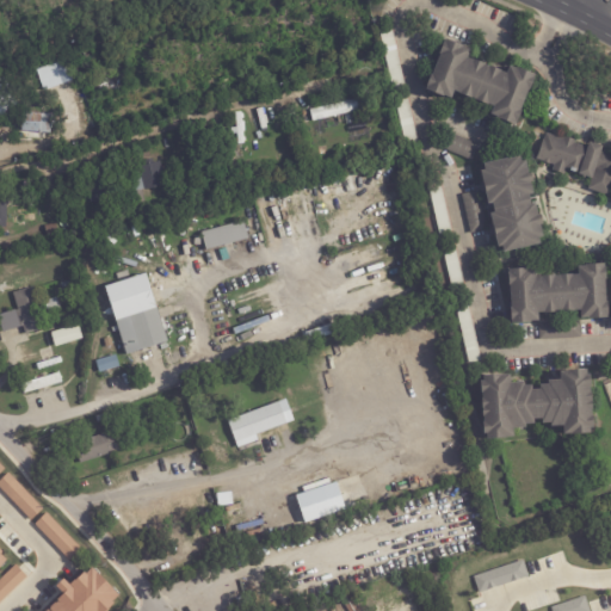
[(406,90),(394,93),(381,31),(393,28),(407,90),(406,90)]
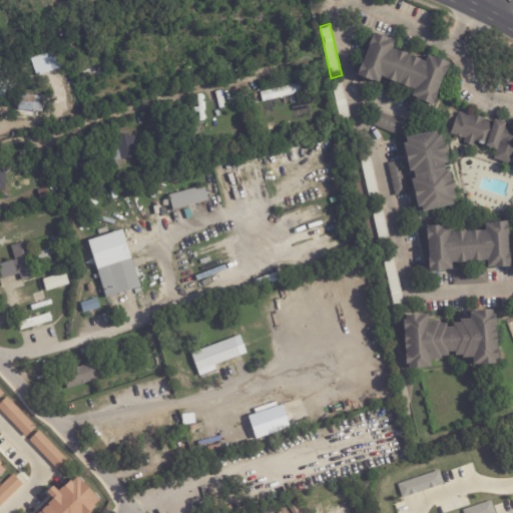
[(427,63),(429,58),(434,60),(435,59),(449,65),(448,67),(449,68),(446,78),(444,77),(437,95),(438,96),(435,105),(434,105),(433,107),(418,102),(419,101),(413,98),(415,91),(411,89),(410,90),(400,86),(401,86),(397,84),(396,85),(386,81),(387,80),(382,78),(379,85),(374,83),(373,84),(359,78),(360,75),(359,75),(363,65),(364,65),(370,48),(374,37),(374,38),(375,35),(390,41),(389,42),(395,45),(393,51),(397,53),(398,52),(408,56),(408,57),(411,58),(412,57),(422,61),(421,62),(426,64),(427,63)]
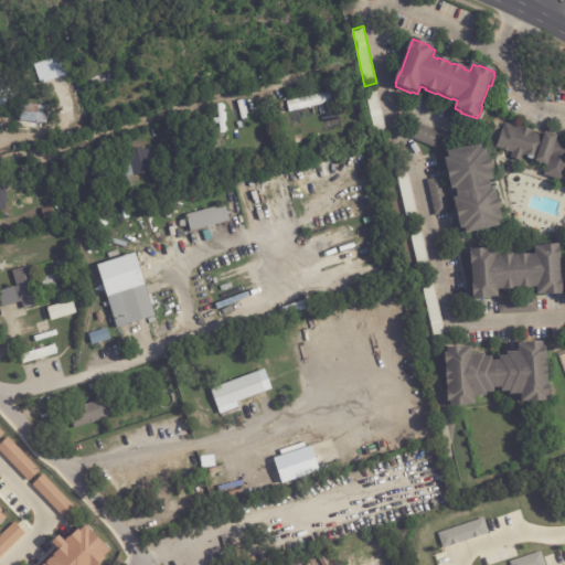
[(95,65),(116,62),(117,67),(114,68),(115,73),(118,73),(119,82),(113,83),(113,85),(104,86),(102,81),(92,83),(89,74),(97,72),(95,65)]
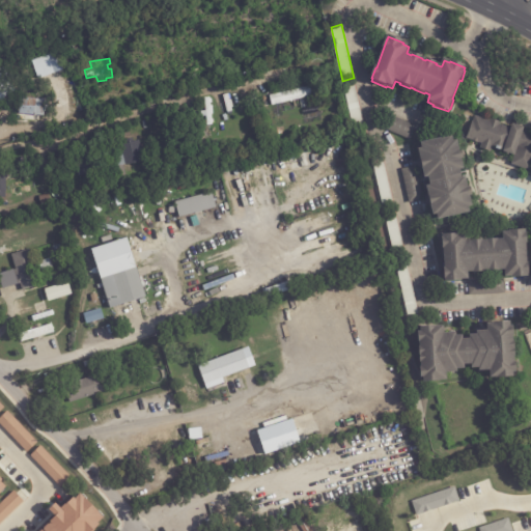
[(0,77),(1,79),(6,77),(15,93),(6,99),(7,102),(0,105),(0,77)]
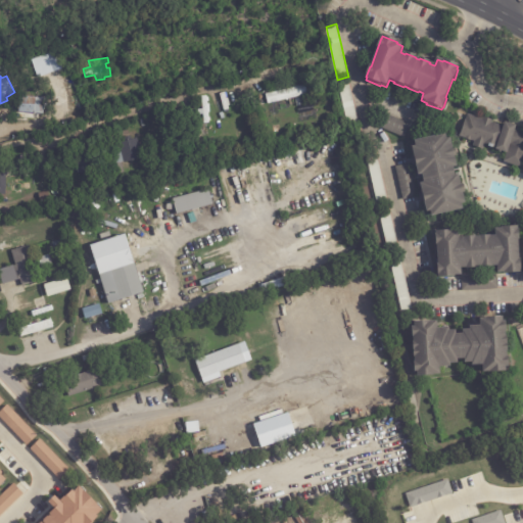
[(349,128),(348,128),(338,85),(348,83),(360,126),(349,128)]
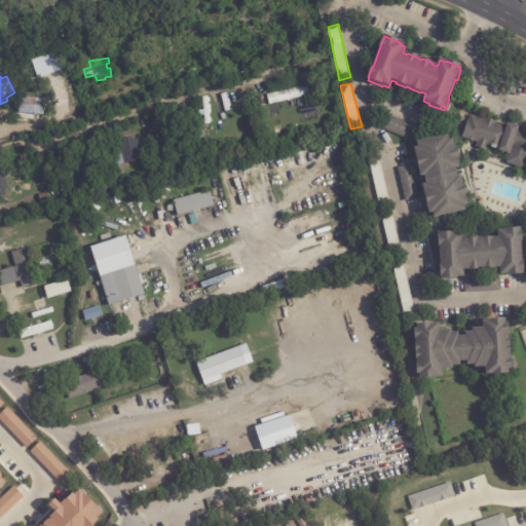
[(302,98),(269,106),(267,97),(307,86),(309,97),(302,98)]
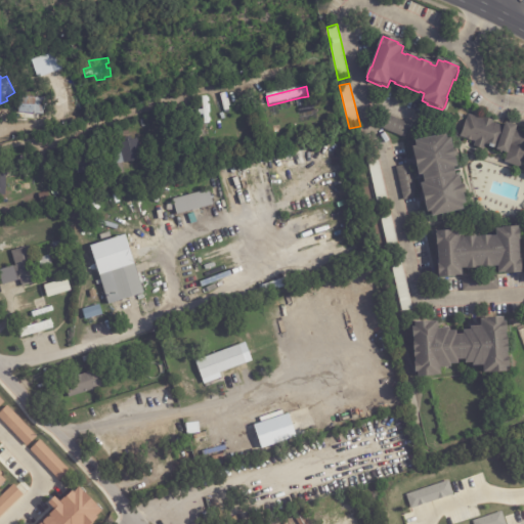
[(26,120),(16,119),(17,110),(18,110),(19,97),(42,100),(40,127),(29,126),(30,121),(26,120)]
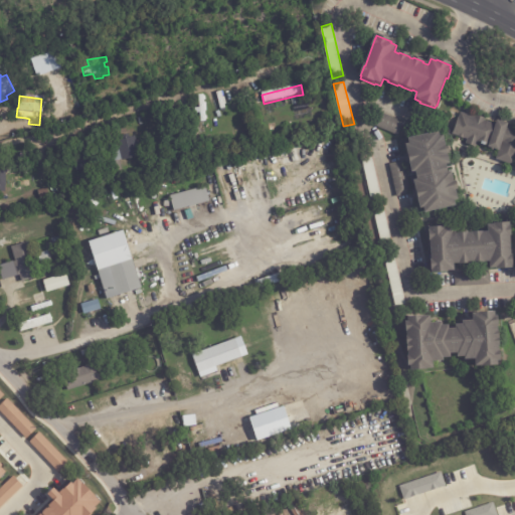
[(403,123),(398,137),(373,126),(379,113),(403,123)]
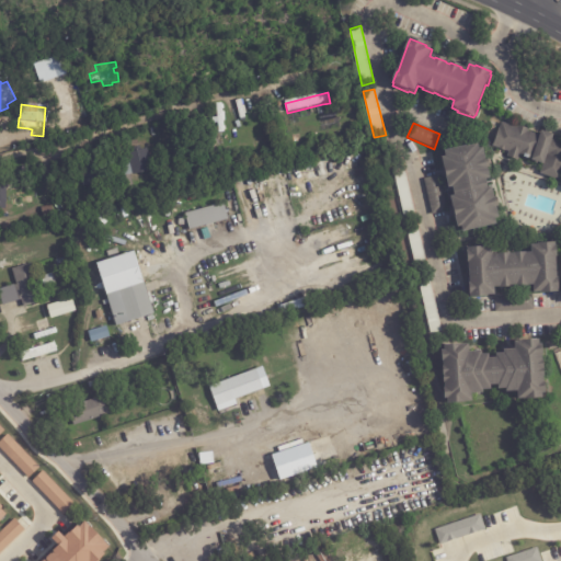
[(508,125),(518,129),(518,127),(530,130),(529,133),(542,137),(544,133),(556,137),(554,141),(560,144),(560,179),(560,182),(541,175),(545,167),(522,158),(519,162),(508,158),(510,153),(494,148),(503,124),(508,125)]
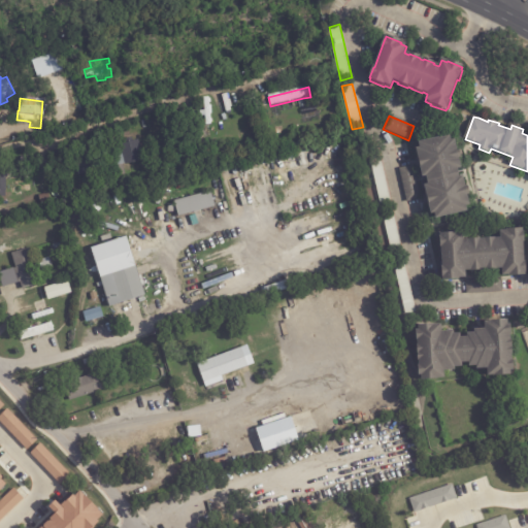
[(460,173),(462,178),(465,178),(471,207),(468,208),(469,213),(438,221),(436,215),(433,216),(427,187),(430,187),(428,177),(424,178),(418,150),(421,149),(420,143),(452,136),(453,141),(457,140),(463,170),(460,171),(460,173)]
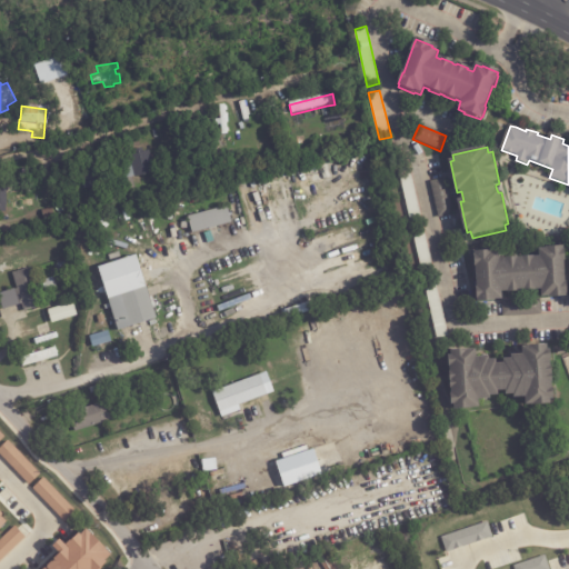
[(121,161),(130,160),(130,157),(137,155),(136,151),(142,149),(143,153),(150,151),(156,173),(136,179),(135,178),(133,178),(137,195),(128,197),(125,180),(126,180),(121,161)]
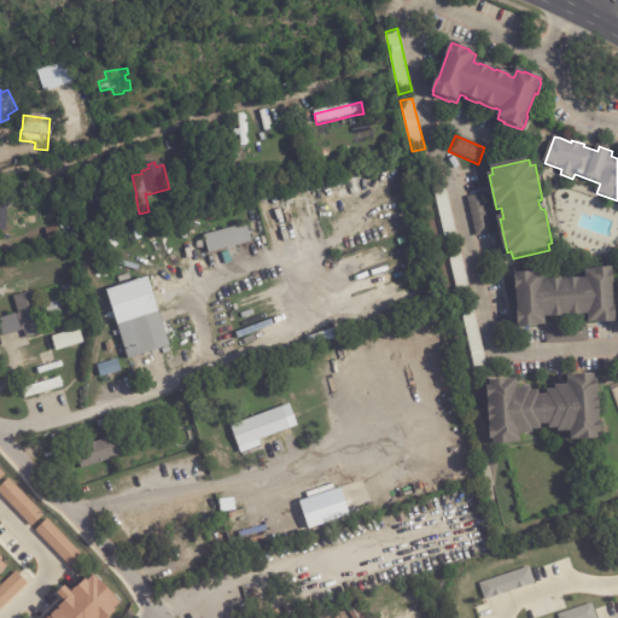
[(487,368),(476,371),(432,179),(444,175),(488,367),(487,368)]
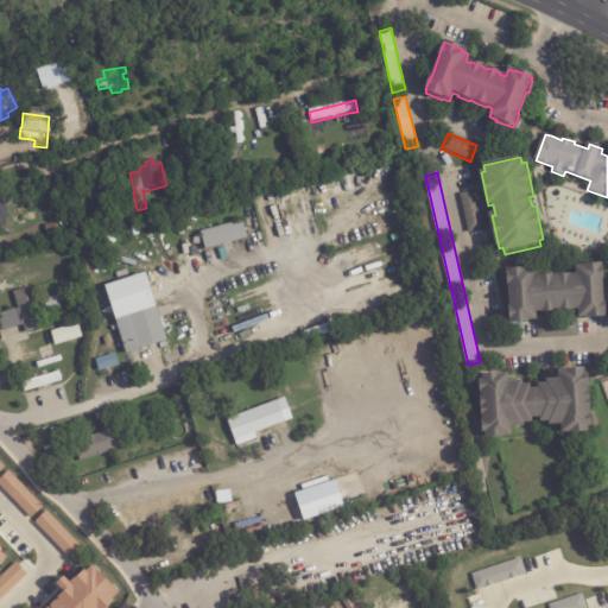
[(486,228),(486,230),(469,234),(461,195),(477,191),(486,228)]
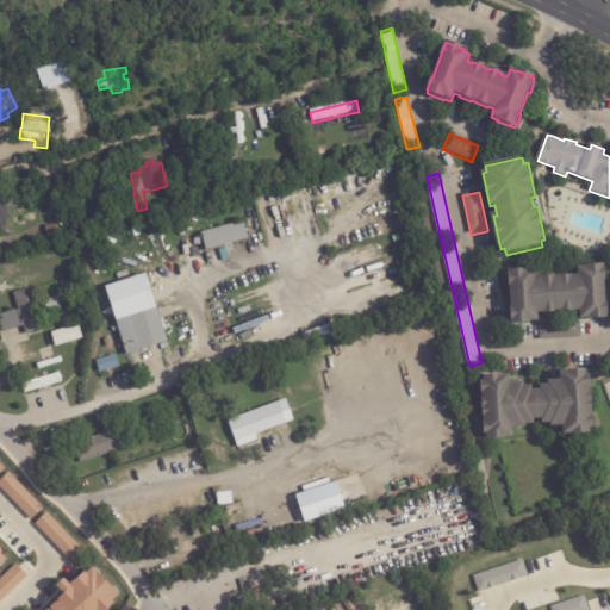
[(0,194),(4,195),(2,200),(10,200),(8,229),(0,228),(0,194)]
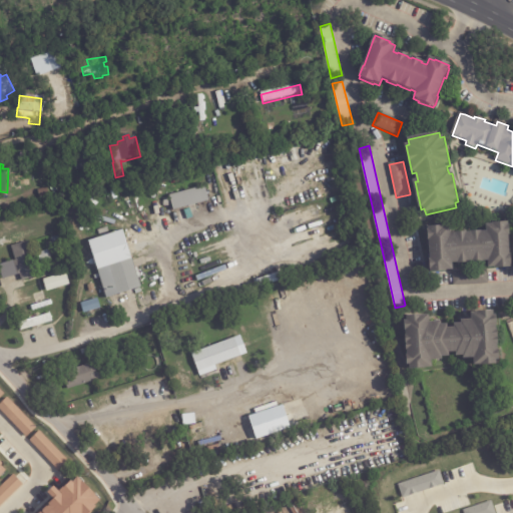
[(209,202),(173,211),(169,196),(205,187),(209,202)]
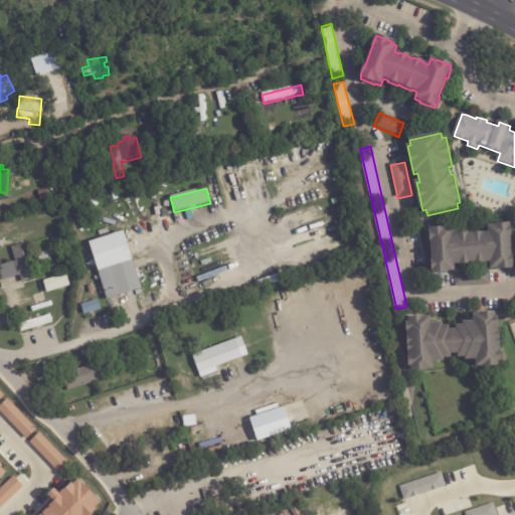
[(513,269),(513,270),(497,271),(497,270),(491,270),(491,263),(455,265),(455,272),(449,273),(449,274),(433,274),(430,228),(446,227),(446,228),(453,228),(453,234),(458,234),(458,233),(469,233),(473,233),(473,232),(484,232),(484,233),(488,232),(488,225),(494,225),(494,223),(510,222),(512,255),(513,255),(514,267),(513,267),(513,269)]
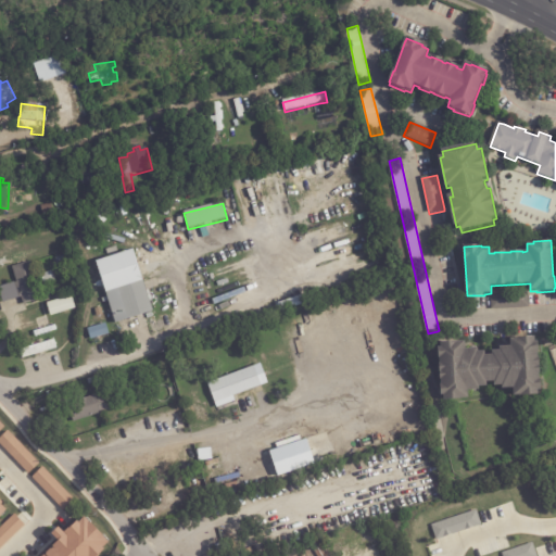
[(37,279),(43,300),(24,306),(22,299),(19,300),(14,285),(16,283),(12,268),(32,262),(37,279)]
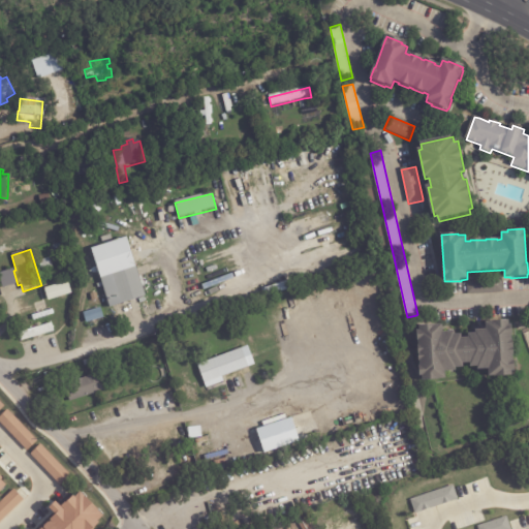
[(52,267),(53,269),(42,272),(39,262),(50,259),(52,267)]
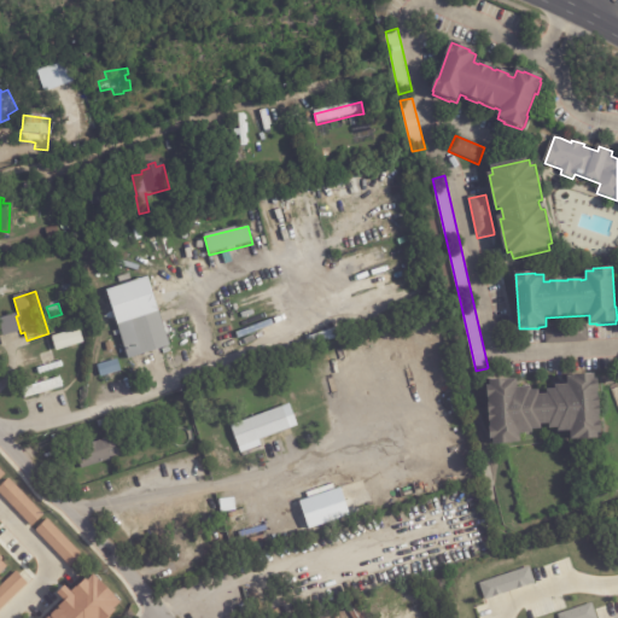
[(133,361),(129,361),(118,327),(161,314),(172,348),(133,361)]
